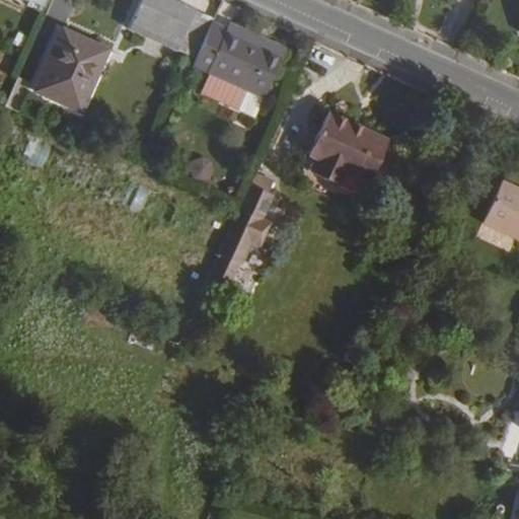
[(216,19),(174,0),(146,0),(136,22),(132,31),(197,61),(216,19)]
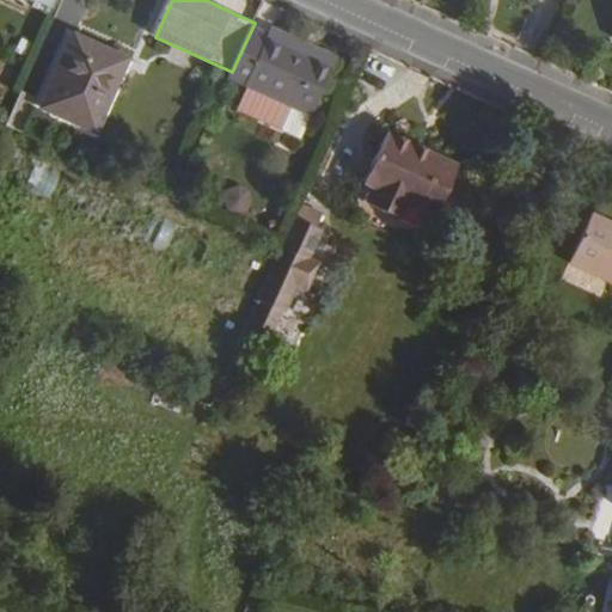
[(237,109),(301,138),(326,150),(360,78),(335,66),(268,34),(254,26),(232,72),(230,77),(248,86),(237,109)]
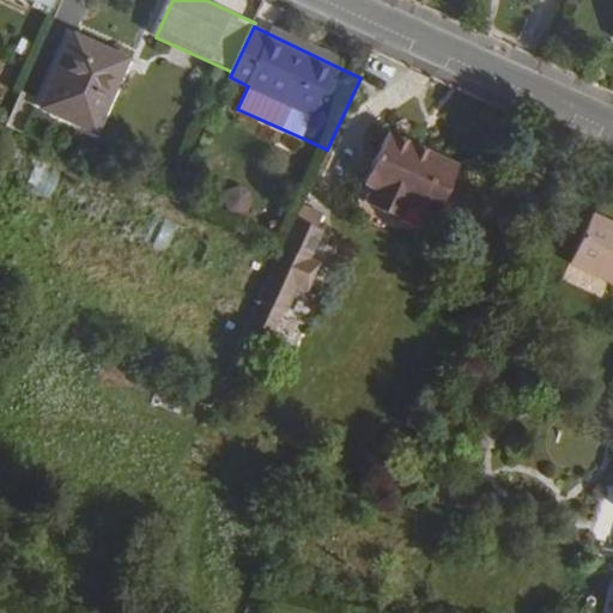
[(46,107),(95,131),(131,59),(120,54),(79,35),(46,107)]
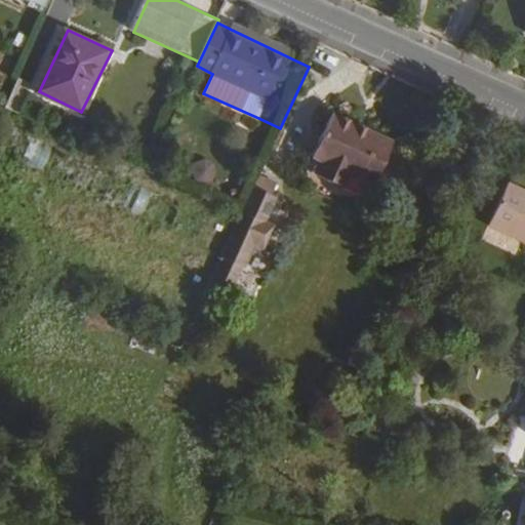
[(22,115),(36,84),(23,77),(8,109),(22,115)]
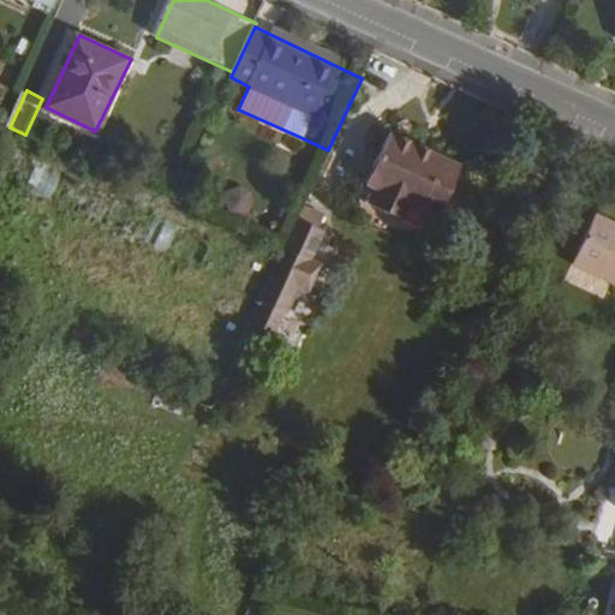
[(389,136),(345,114),(322,162),(366,183),(389,136)]
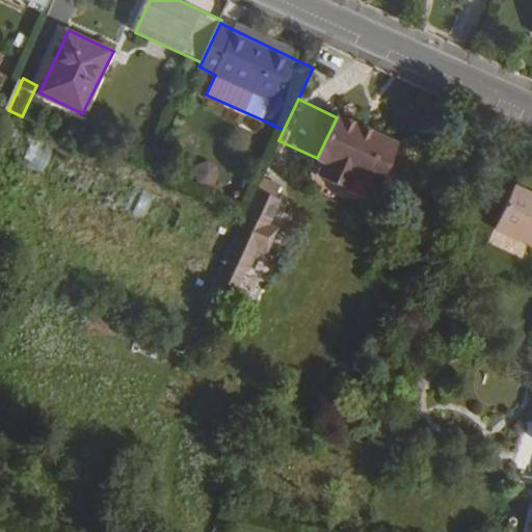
[(377,188),(398,148),(337,117),(317,158),(328,164),(318,185),(343,197),(353,177),(377,188)]
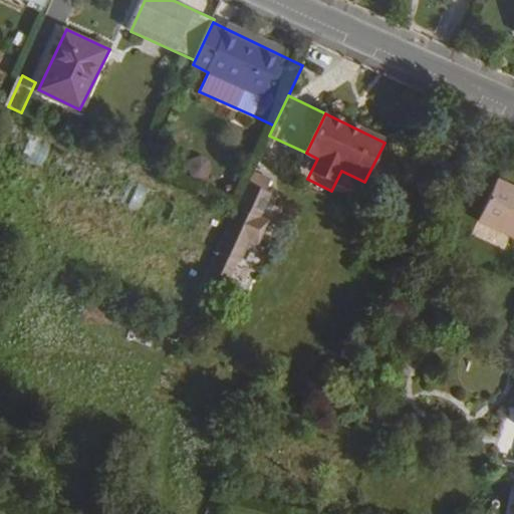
[(21,160),(41,165),(46,146),(27,141),(21,160)]
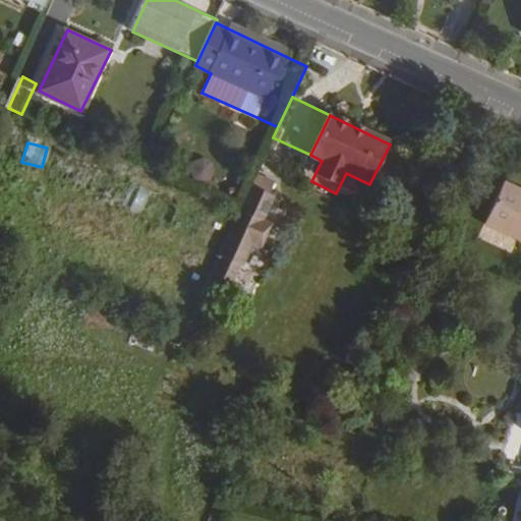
[(195,158),(192,176),(209,179),(212,161),(195,158)]
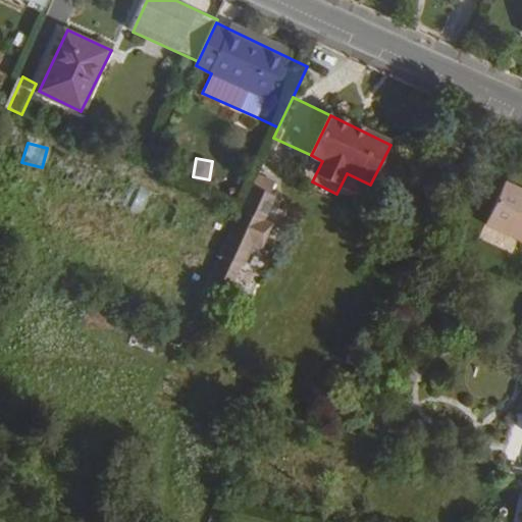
[(370,185),(347,173),(336,194),(360,206),(370,185)]
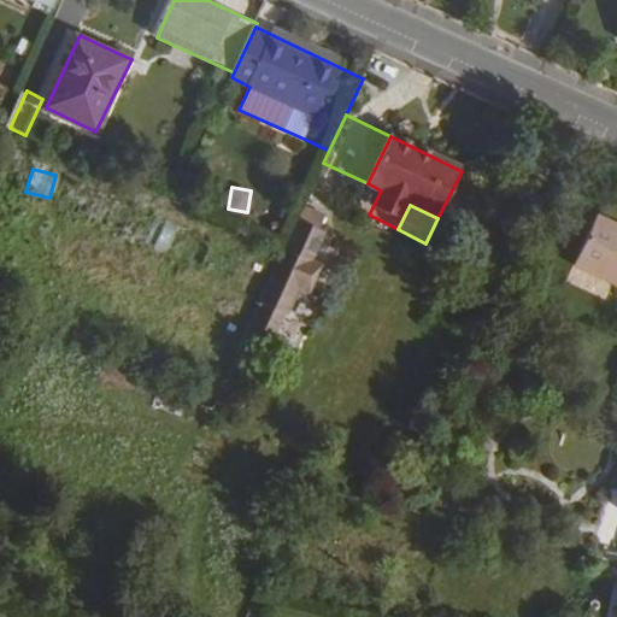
[(293,215),(250,323),(287,338),(329,229),(293,215)]
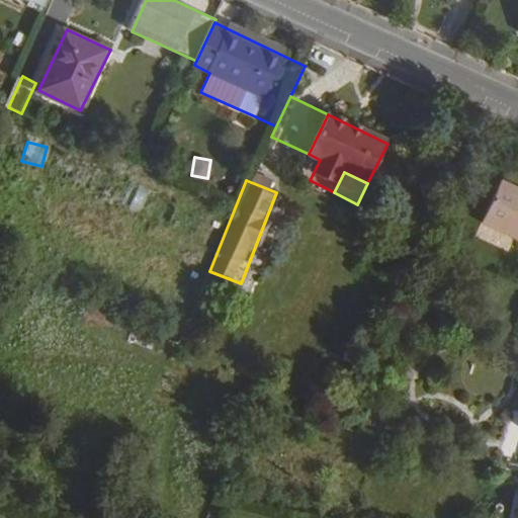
[(517,190),(500,183),(498,188),(517,197),(517,190)]
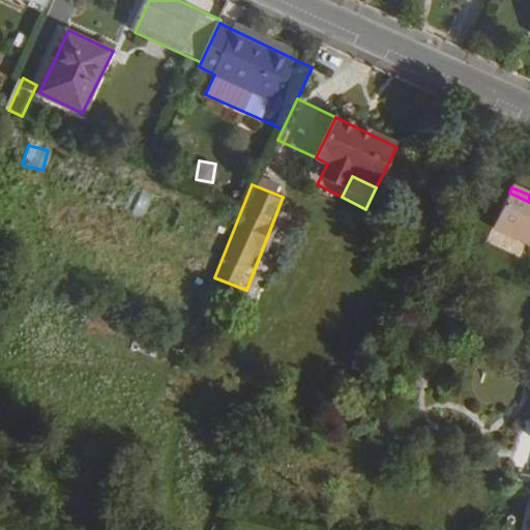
[(529,246),(529,202),(509,193),(493,230),(529,246)]
